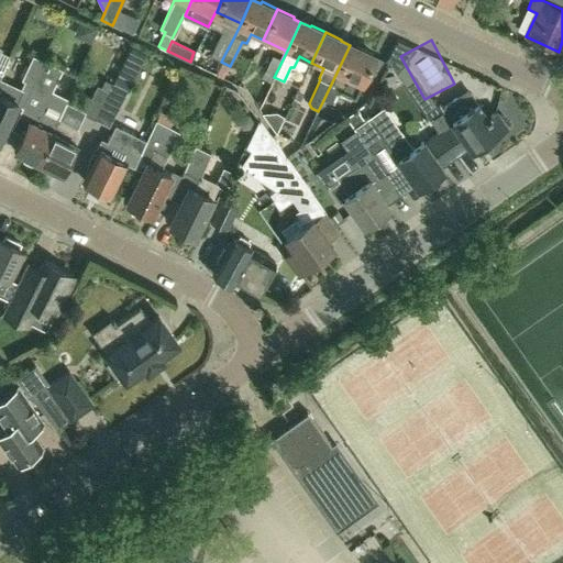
[(355,96),(375,55),(359,47),(357,48),(350,45),(323,100),(333,105),(340,89),(355,96)]
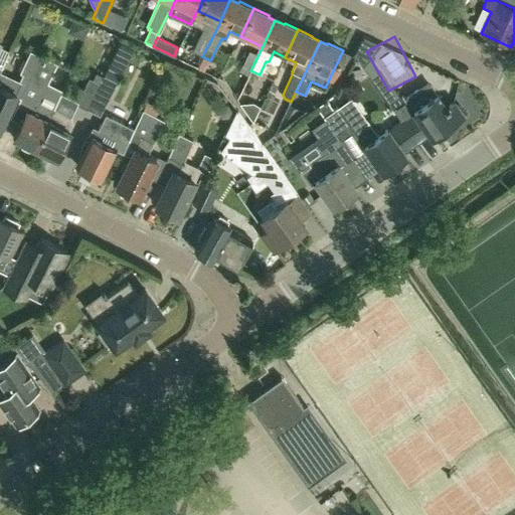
[(30,76),(41,55),(29,49),(19,70),(30,76)]
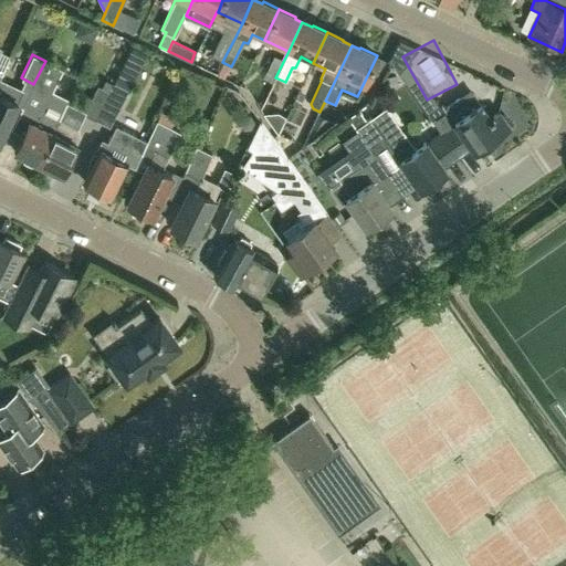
[(284,60),(283,60),(273,55),(265,73),(275,77),(284,60)]
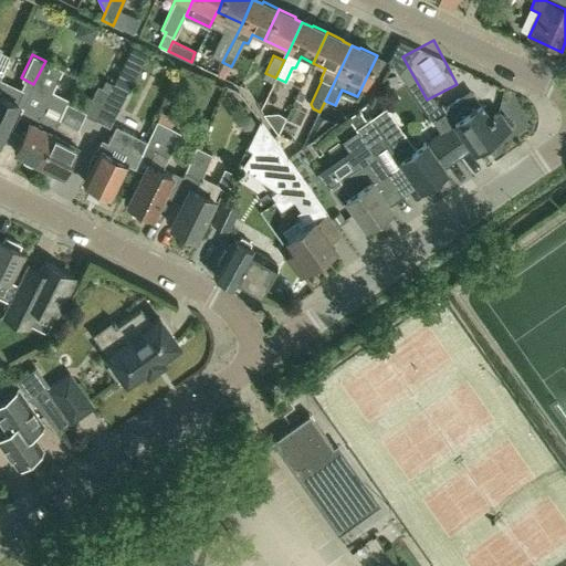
[(39,161),(60,118),(69,102),(52,93),(63,70),(45,61),(33,84),(29,92),(22,105),(34,112),(30,118),(14,149),(20,153),(19,155),(20,158),(31,164),(34,163),(35,159),(39,161)]
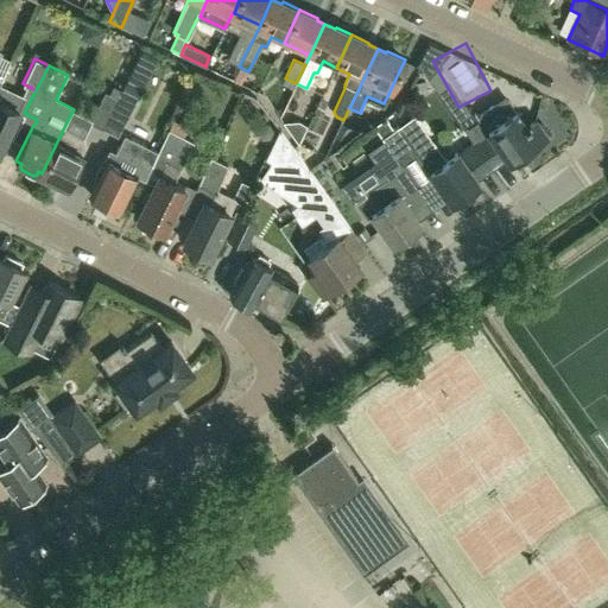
[(24,113),(31,99),(0,83),(0,147),(18,111),(24,113)]
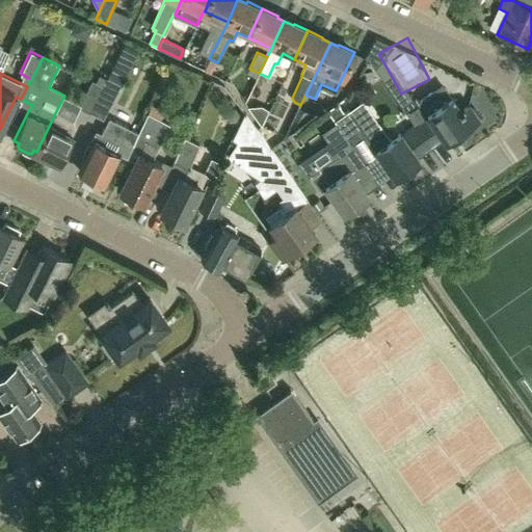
[(106,79),(103,86),(95,102),(109,109),(121,86),(106,79)]
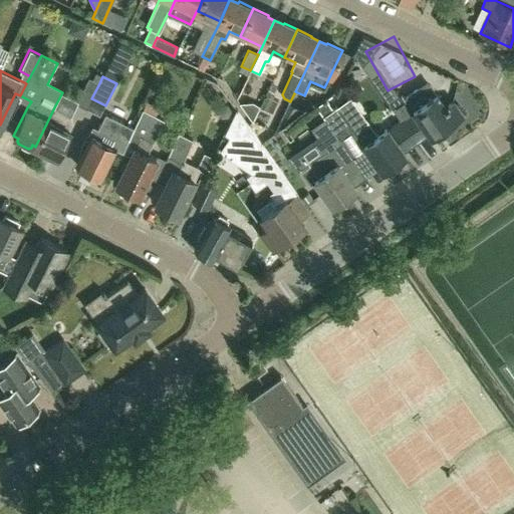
[(86,109),(91,98),(99,83),(89,77),(75,104),(86,109)]
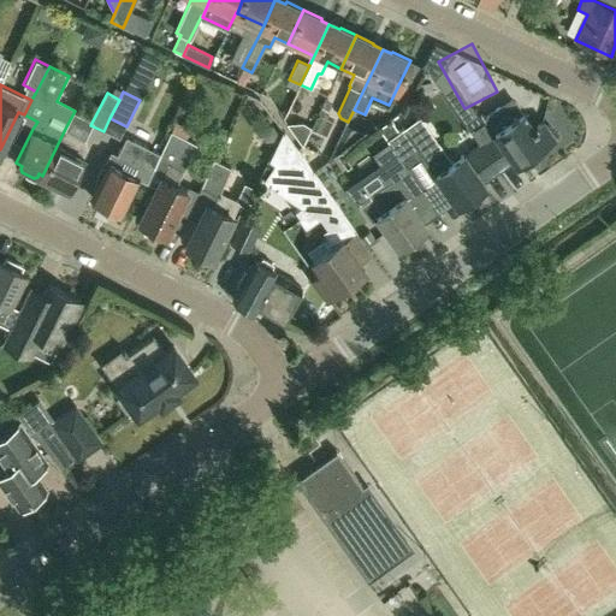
[(558,140),(544,119),(532,128),(521,113),(509,122),(499,107),(485,118),(481,112),(465,124),(480,146),(501,173),(516,163),(520,167),(546,148),(558,140)]
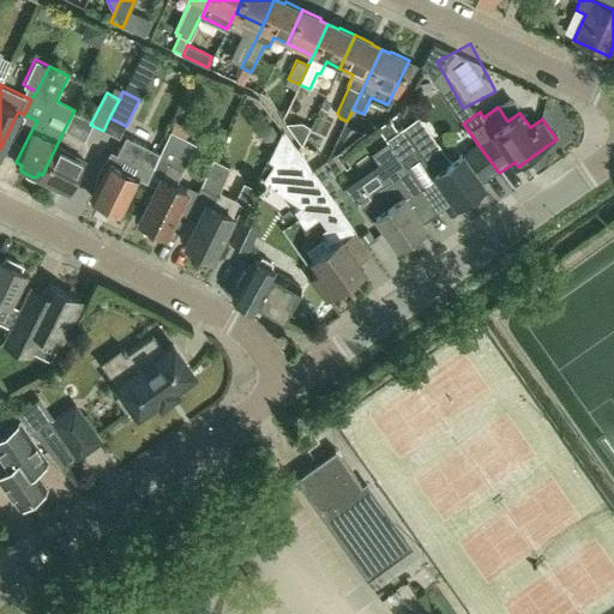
[(425,157),(403,127),(398,131),(390,119),(378,127),(386,139),(396,154),(398,152),(415,179),(428,198),(444,187),(434,174),(451,162),(440,146),(425,157)]
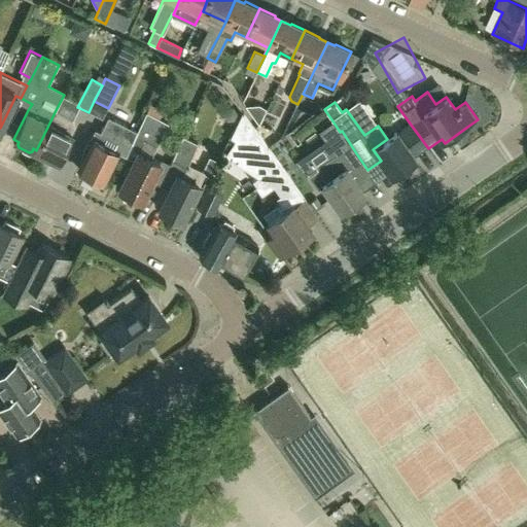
[(257,105),(244,106),(256,125),(260,117),(264,109),(257,105)]
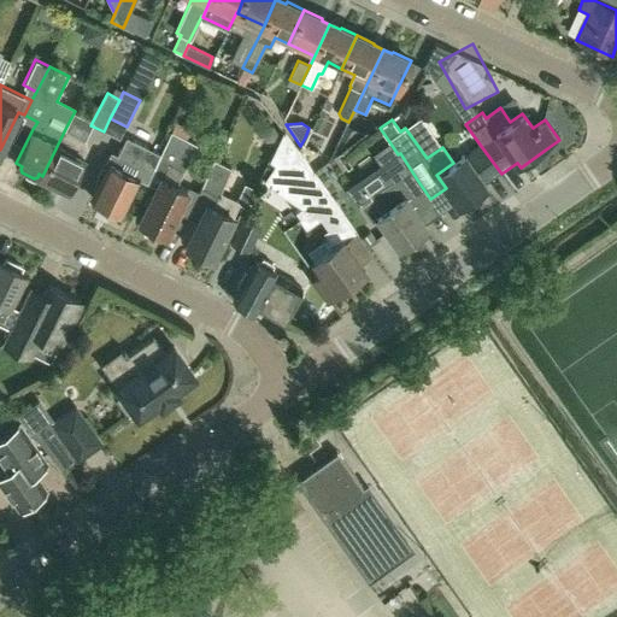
[(264,125),(260,133),(266,140),(275,139),(278,131),(272,124),(264,125)]
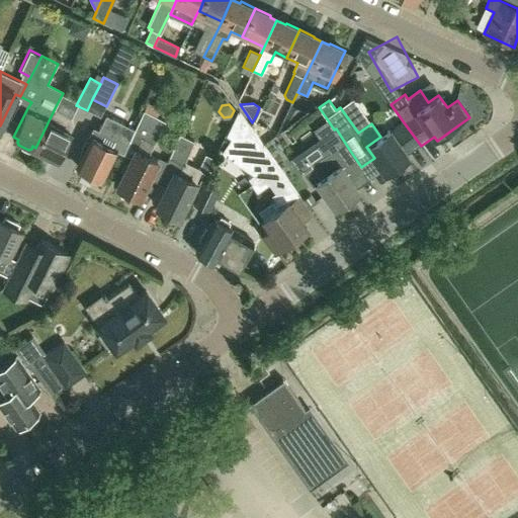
[(291,106),(284,121),(290,124),(306,112),(291,106)]
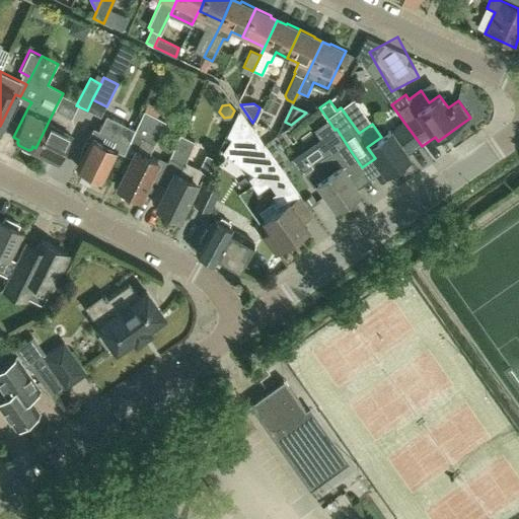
[(72,117),(55,108),(35,148),(57,159),(71,131),(70,131),(74,123),(72,117)]
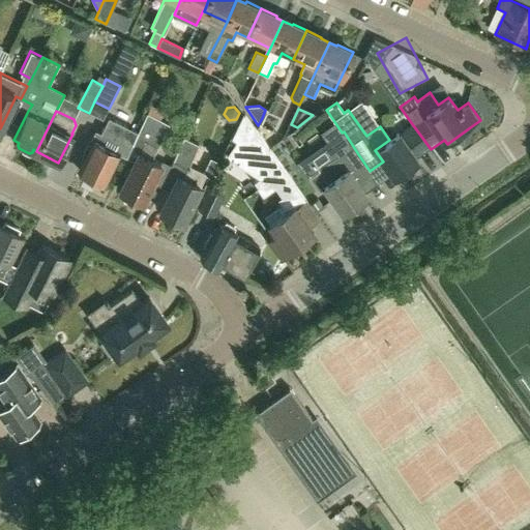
[(159,163),(151,158),(157,146),(169,124),(147,113),(126,156),(135,160),(120,190),(125,194),(123,197),(123,201),(134,206),(137,203),(139,200),(142,202),(152,181),(162,186),(171,165),(162,160),(159,163)]
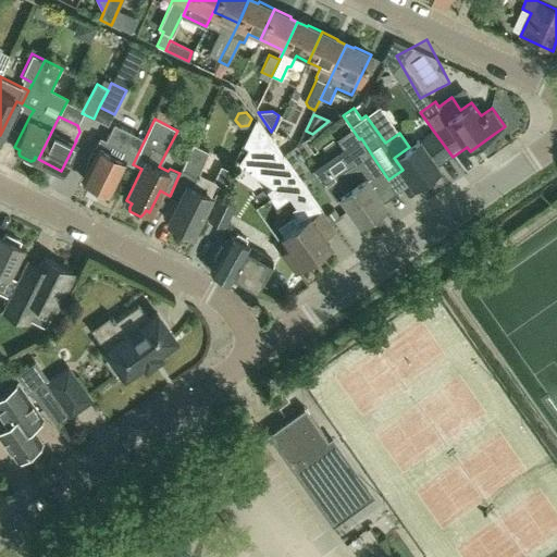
[(249,147),(238,163),(268,183),(284,158),(256,119),(245,144),(249,147)]
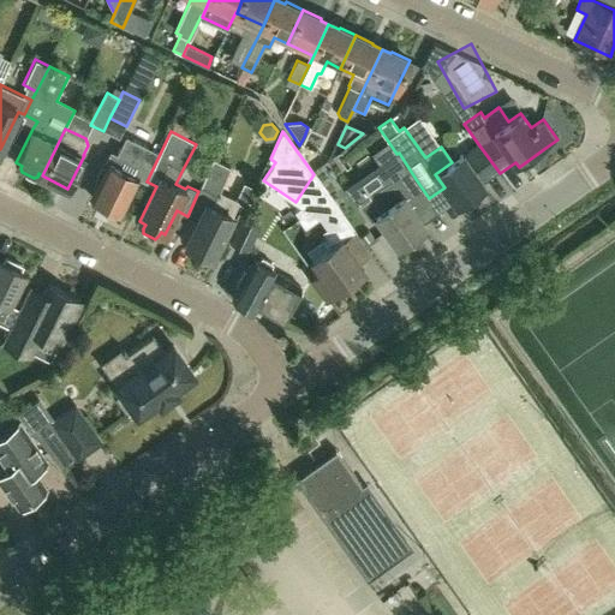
[(119,212),(137,178),(145,181),(159,153),(125,137),(117,154),(111,151),(106,160),(97,177),(101,179),(93,198),(119,212)]
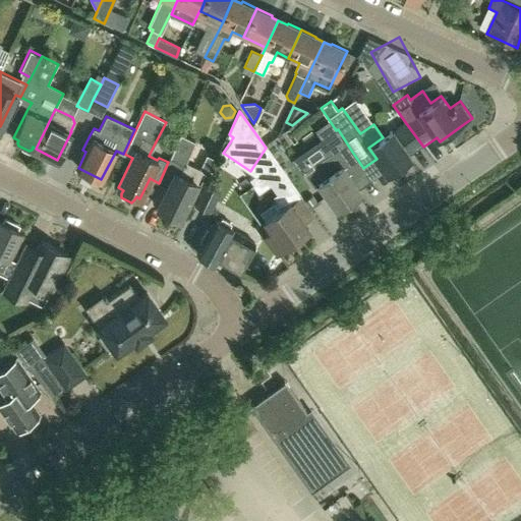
[(333,151),(303,172),(313,186),(319,183),(340,213),(362,195),(354,184),(367,175),(327,118),(315,126),(333,151)]
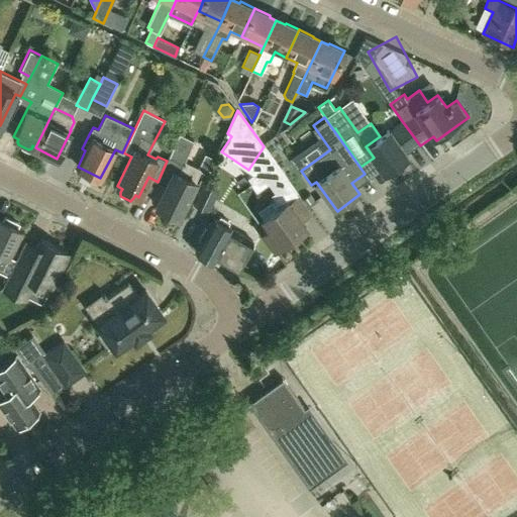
[(387,176),(410,160),(407,154),(420,145),(403,122),(390,131),(389,129),(380,136),(366,146),(374,158),(387,176)]
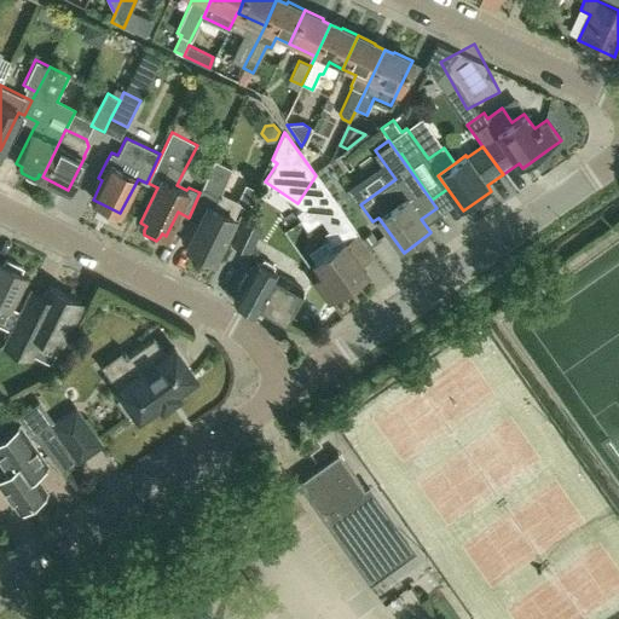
[(331,166),(337,189),(360,183),(354,160),(331,166)]
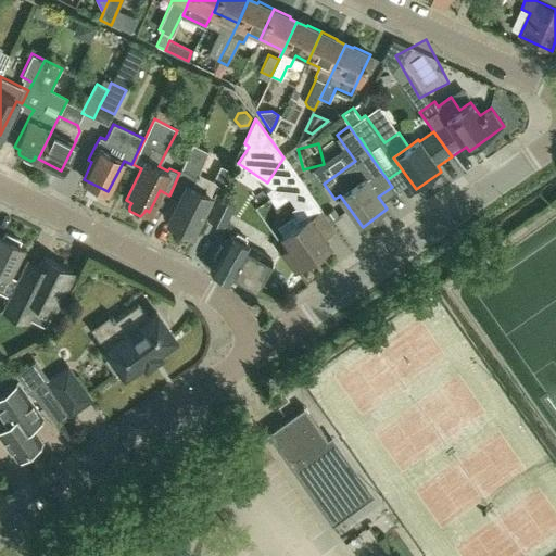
[(210,194),(215,182),(198,175),(209,152),(193,144),(181,169),(197,176),(192,186),(186,182),(167,220),(192,232),(210,196),(210,194)]
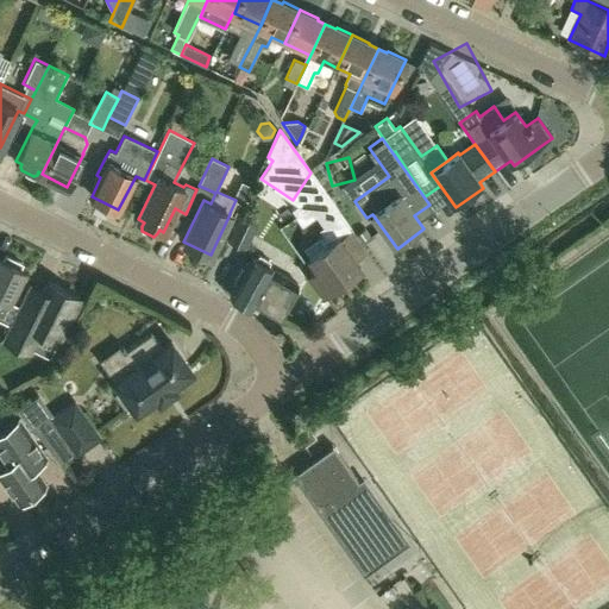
[(359,269),(353,259),(365,251),(318,183),(303,193),(327,226),(320,231),(324,236),(318,239),(322,248),(308,258),(316,269),(308,275),(322,294),(359,269)]
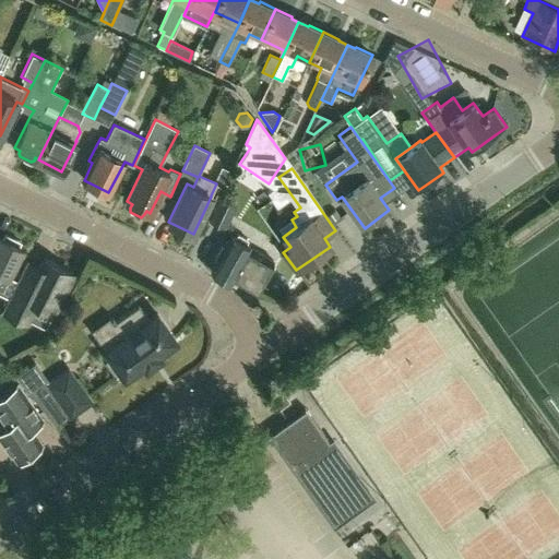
[(224,227),(235,204),(221,197),(209,219),(224,227)]
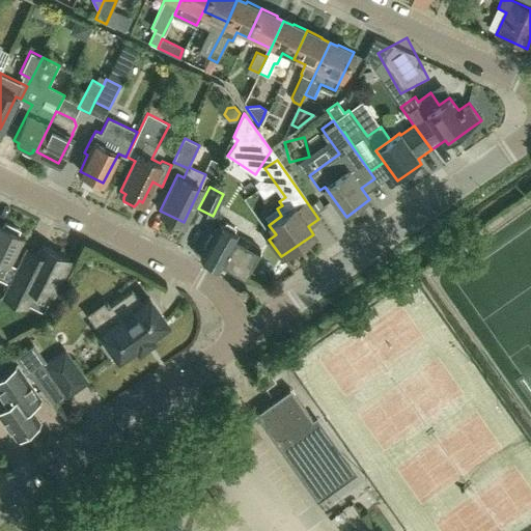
[(8,261),(22,234),(18,233),(20,229),(5,222),(3,225),(0,224),(0,277),(8,282),(17,266),(8,261)]
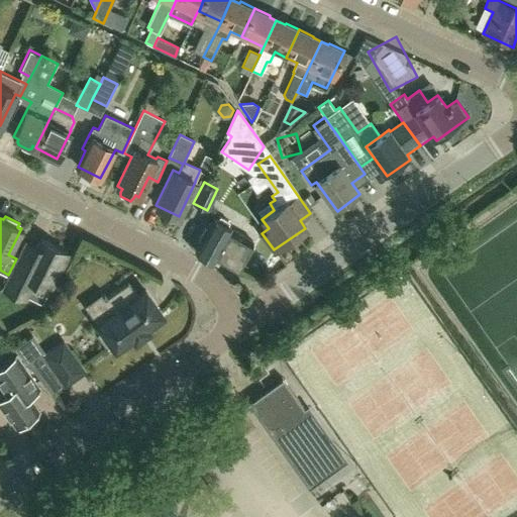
[(252,242),(244,237),(230,230),(231,229),(213,219),(208,229),(205,228),(198,240),(201,241),(196,251),(218,264),(220,260),(236,269),(243,256),(246,259),(253,245),(251,244),(252,242)]
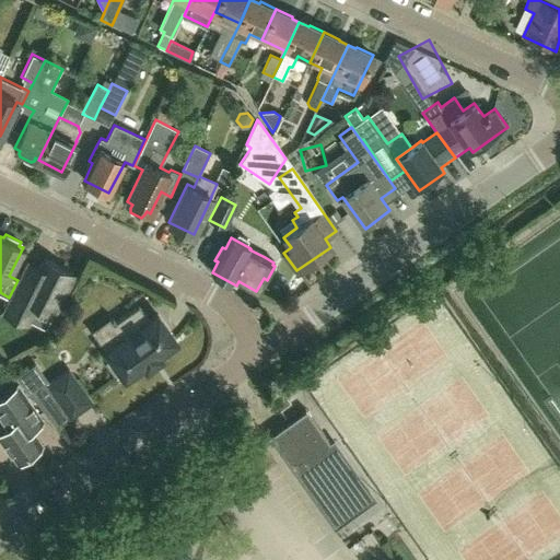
[(31,288),(18,281),(2,311),(28,324),(38,304),(55,312),(74,273),(45,258),(31,288)]
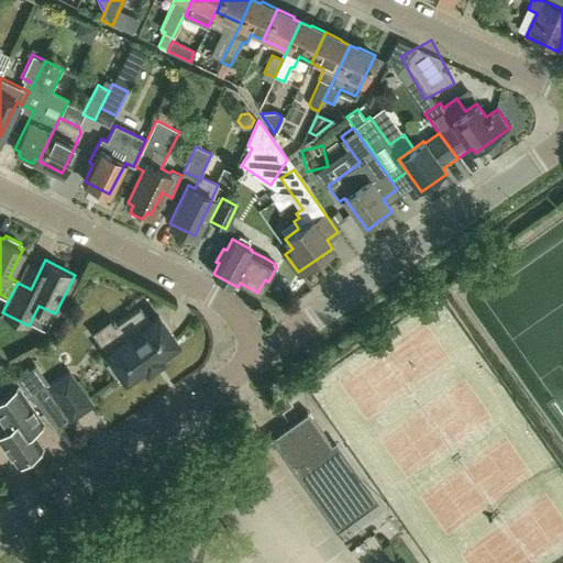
[(125,378),(144,365),(147,370),(163,359),(159,354),(177,342),(158,316),(151,322),(140,307),(112,326),(117,332),(100,344),(111,360),(108,362),(119,376),(121,374),(125,378)]
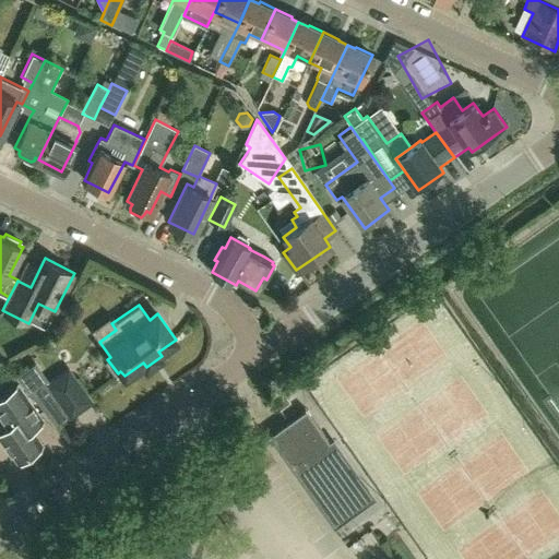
[(34,363),(15,376),(57,426),(57,425),(49,416),(62,407),(54,396),(55,395),(70,417),(92,402),(68,367),(47,381),(34,363)]
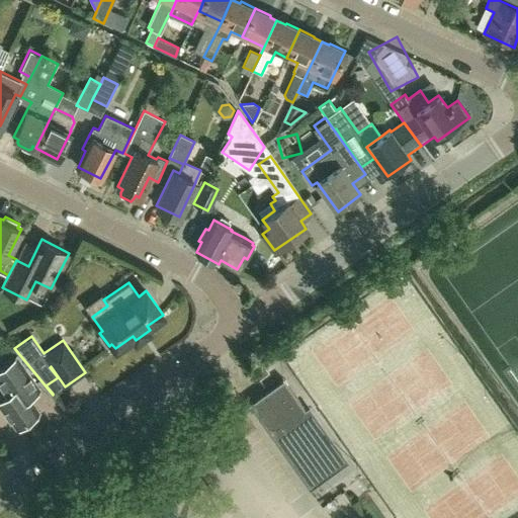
[(0,382),(7,393),(0,397),(0,404),(15,426),(38,410),(28,396),(39,387),(16,355),(0,366),(0,382)]
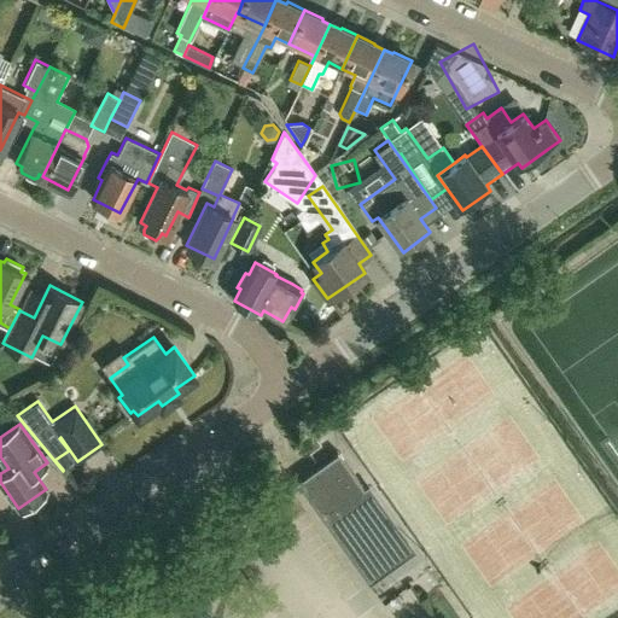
[(314,436),(302,444),(309,453),(320,444),(314,436)]
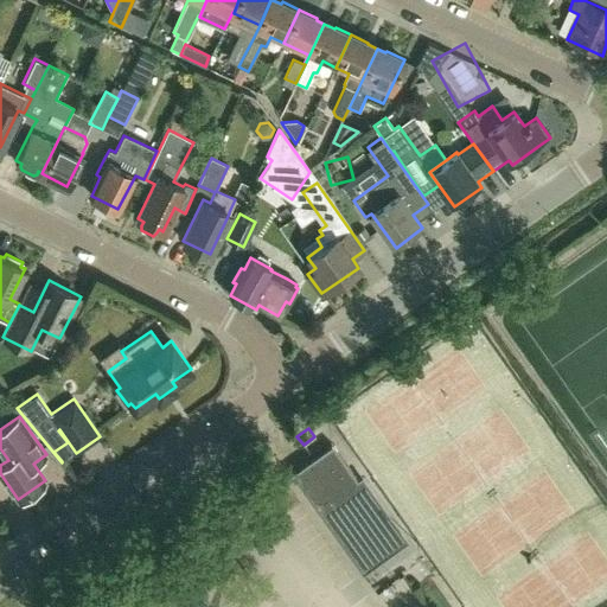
[(310,460),(291,474),(318,512),(342,545),(363,576),(364,575),(353,560),(387,537),(351,487),(358,481),(332,443),(310,460)]
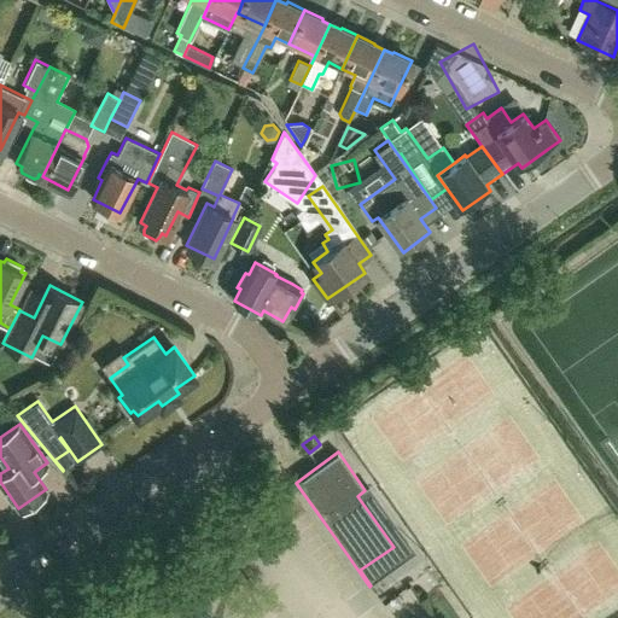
[(279,491),(275,485),(269,490),(274,496),(279,491)]
